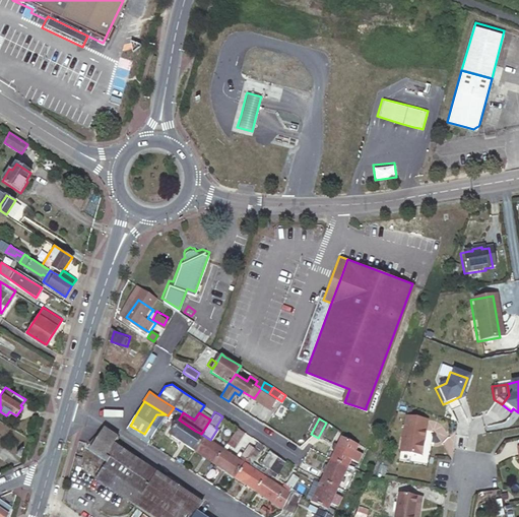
[(192,448),(195,450),(204,436),(201,434),(195,431),(179,419),(170,434),(192,448)]
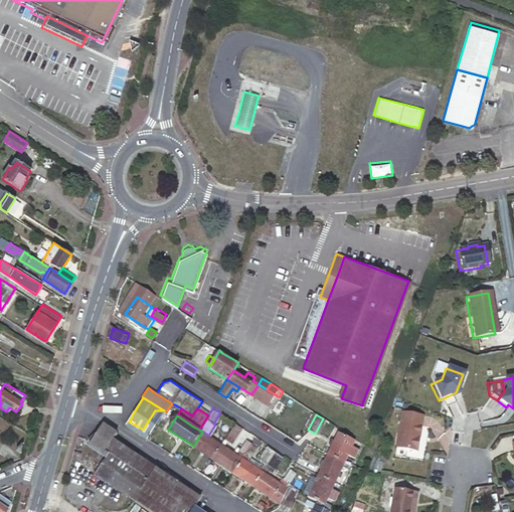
[(398,415),(397,425),(418,429),(419,418),(398,415)]
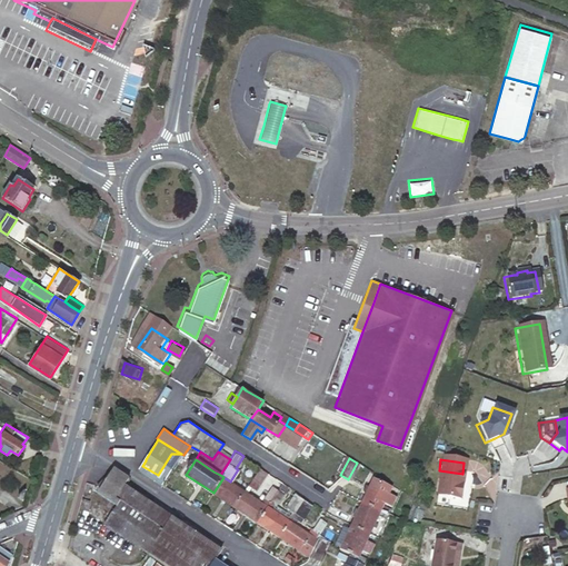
[(259,466),(247,485),(255,489),(267,472),(259,466)]
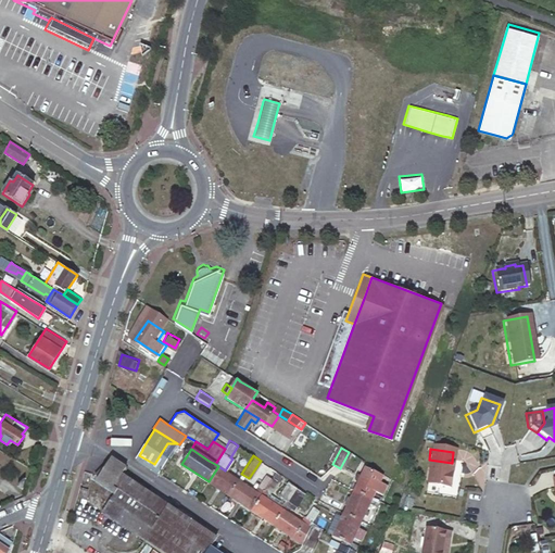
[(213,552),(207,549),(216,535),(198,523),(165,501),(122,473),(125,469),(110,459),(95,475),(117,490),(101,514),(162,552),(213,552)]
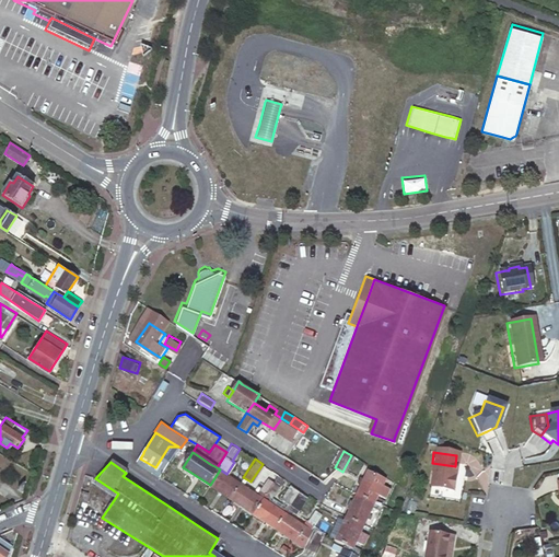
[(451,494),(455,466),(432,463),(428,490),(451,494)]
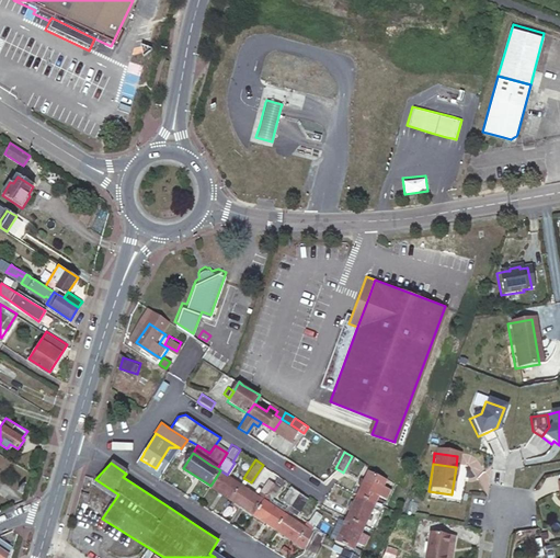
[(362,484),(357,492),(365,496),(383,504),(384,500),(376,496),(377,494),(385,498),(386,496),(389,488),(381,484),(384,480),(387,482),(389,479),(385,477),(385,478),(368,469),(362,484)]
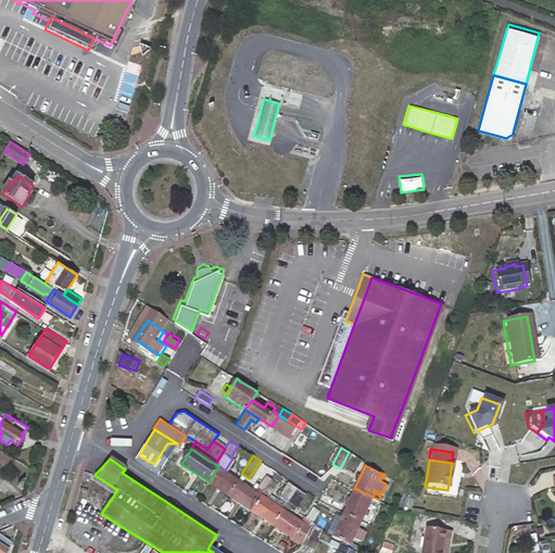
[(224,491),(229,495),(239,480),(238,479),(231,475),(225,470),(218,466),(209,481),(224,491)]
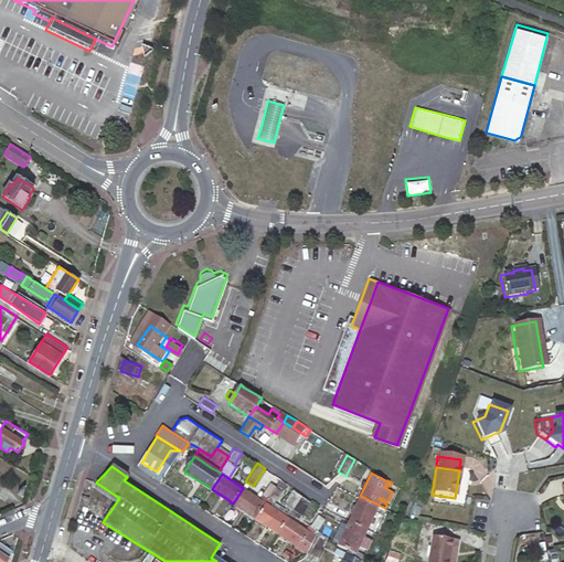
[(259,498),(264,501),(266,502),(275,487),(269,484),(259,498)]
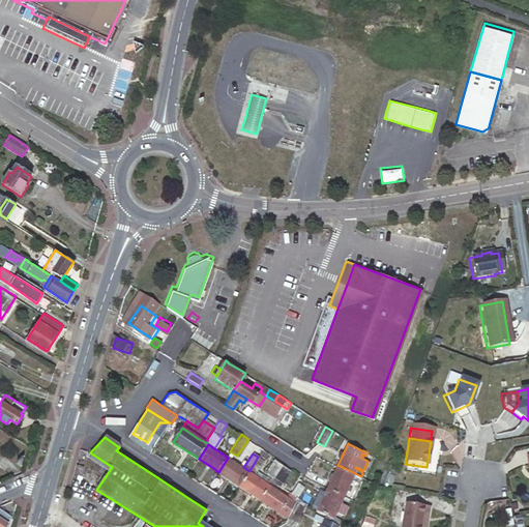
[(250,471),(251,471),(255,473),(263,460),(258,457),(250,471)]
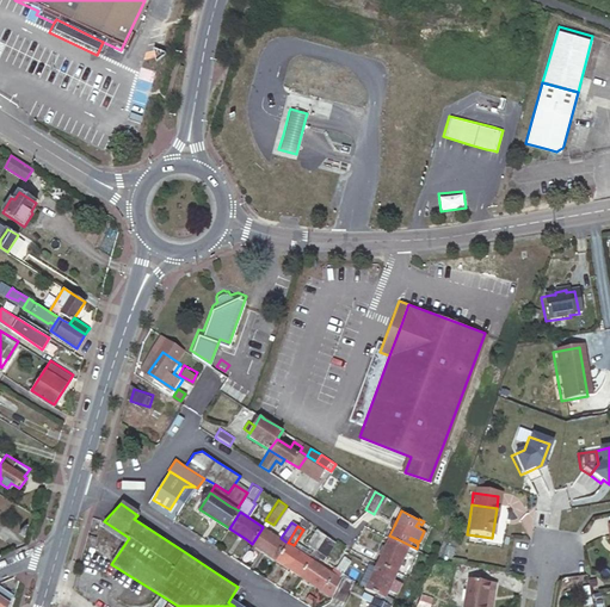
[(269,553),(275,558),(285,542),(281,538),(276,534),(263,527),(252,544),(269,553)]
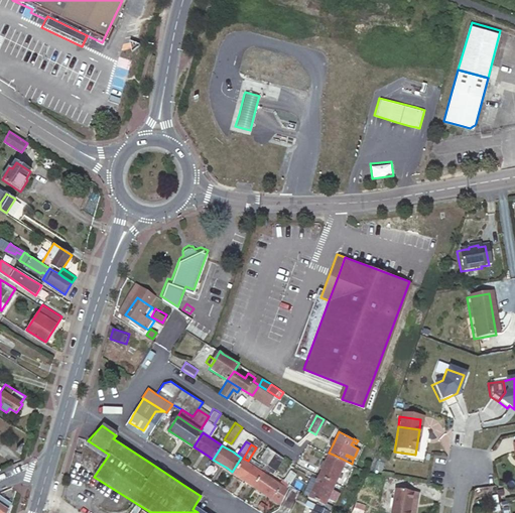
[(259,460),(267,465),(274,453),(266,446),(259,460)]
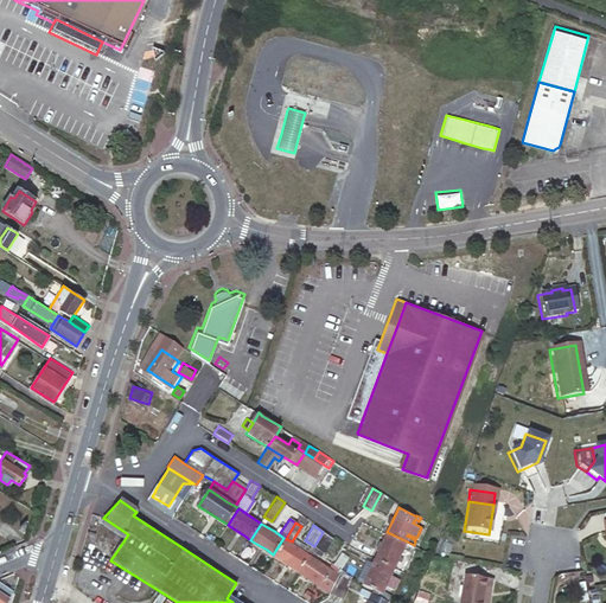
[(323,532),(314,546),(323,552),(332,538),(323,532)]
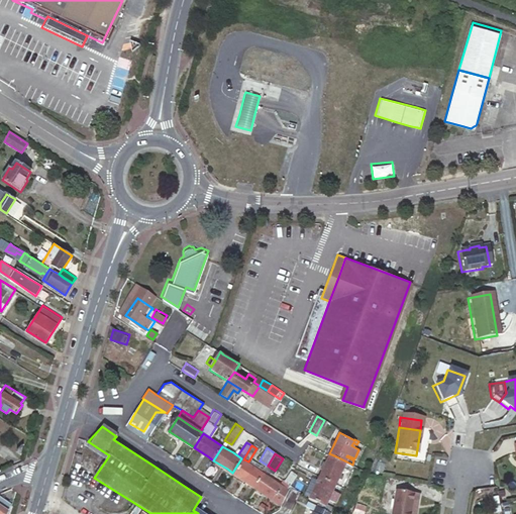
[(336,456),(329,453),(321,470),(319,475),(329,480),(334,483),(336,479),(337,477),(342,467),(349,471),(352,465),(336,456)]
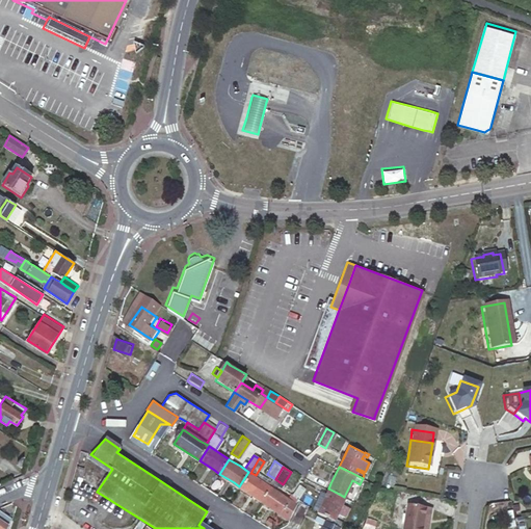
[(256,475),(251,473),(242,488),(262,501),(271,485),(267,483),(259,478),(256,475)]
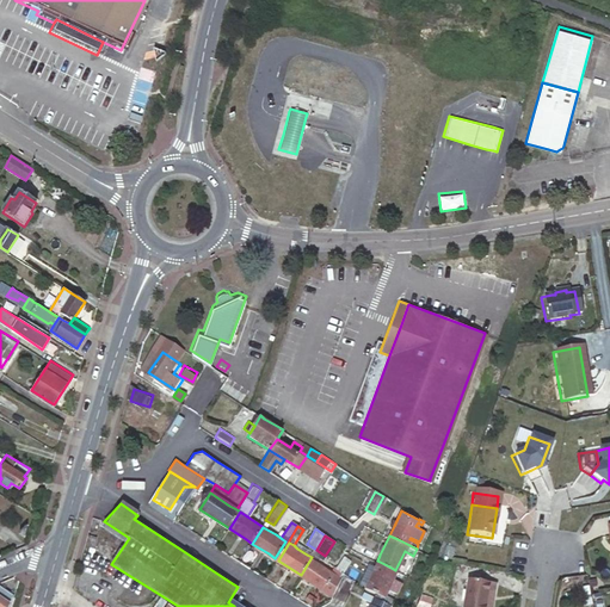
[(339,582),(342,576),(334,573),(333,571),(316,561),(315,559),(312,557),(301,575),(308,580),(327,592),(332,595),(339,582)]
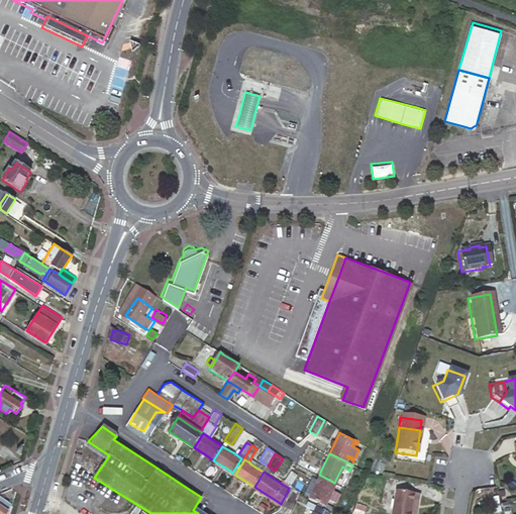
[(285,479),(291,484),(296,476),(290,472),(285,479)]
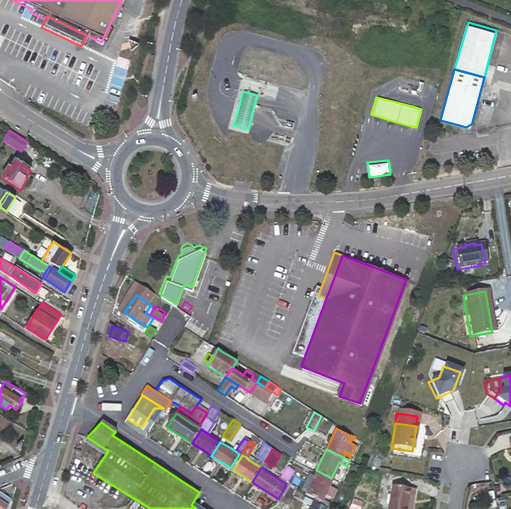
[(326,475),(316,470),(307,491),(314,495),(322,498),(322,497),(324,494),(331,497),(333,493),(336,487),(329,483),(330,480),(331,478),(326,475)]
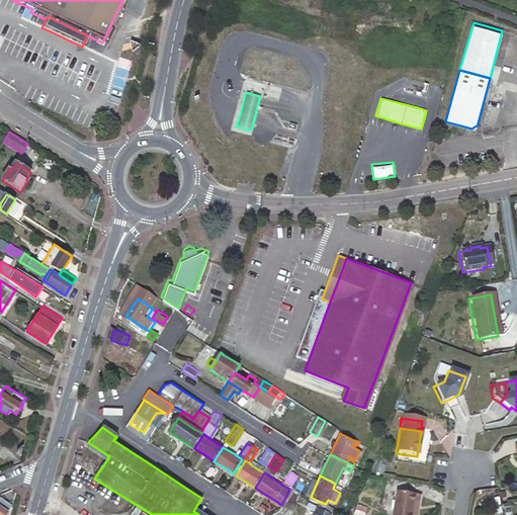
[(289,489),(291,485),(285,480),(283,484),(282,485),(283,486),(289,489)]
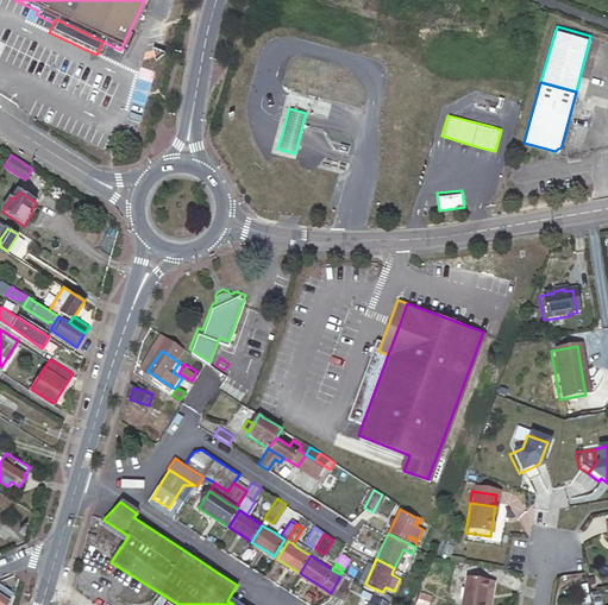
[(0,604),(8,604),(14,591),(6,586),(0,581),(0,604)]
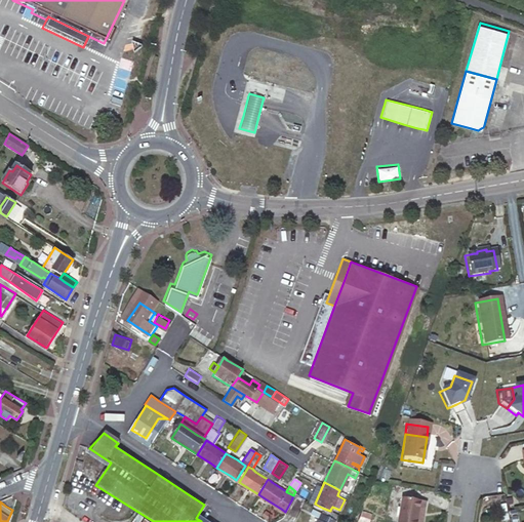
[(415,521),(419,505),(400,502),(398,511),(395,511),(394,520),(397,521),(396,521),(415,521)]
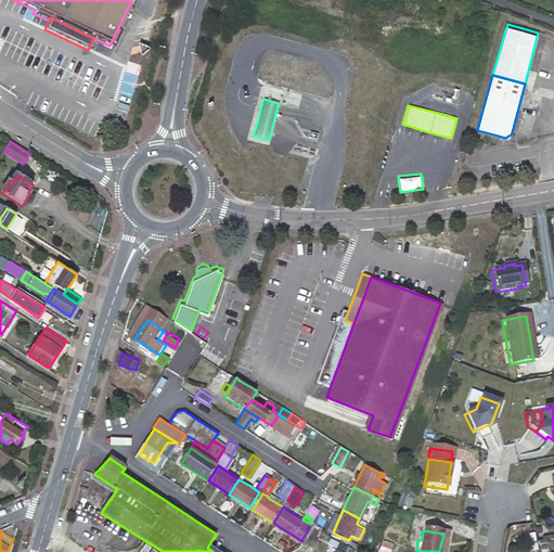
[(338,541),(337,543),(346,548),(349,540),(340,537),(338,541)]
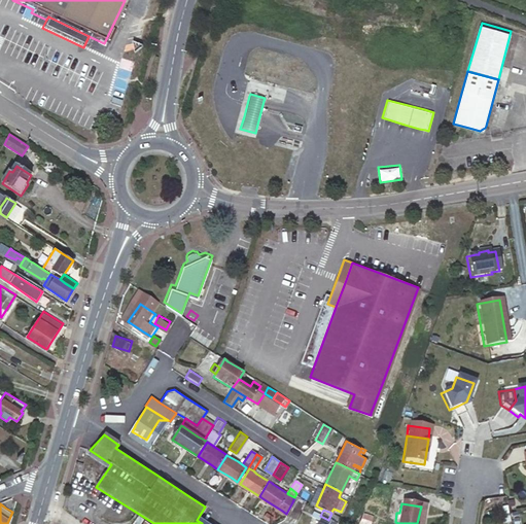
[(328,520),(336,523),(337,521),(339,516),(331,512),(331,513),(328,520)]
